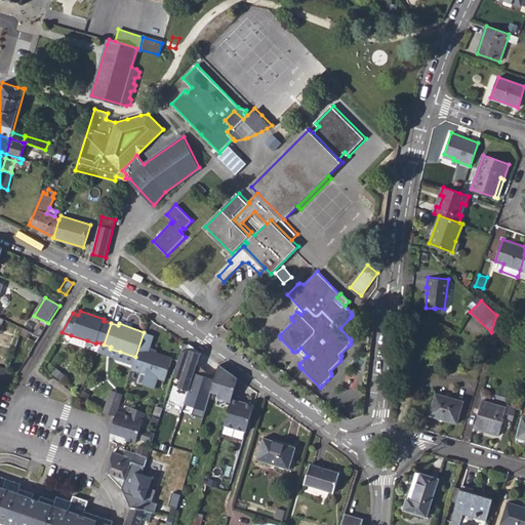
[(490,341),(496,344),(500,328),(497,327),(494,326),(490,341)]
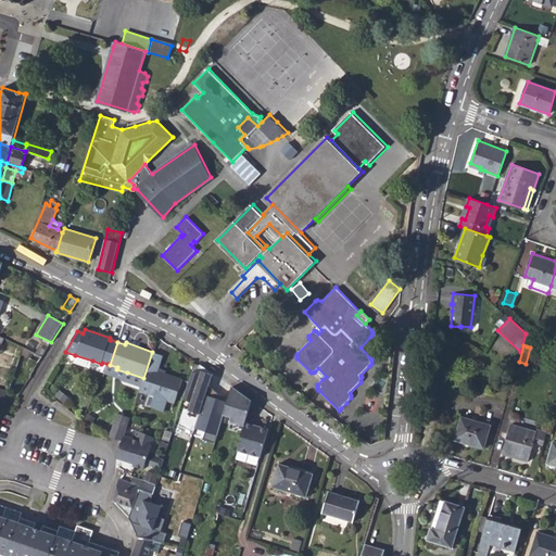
[(39,364),(42,356),(24,348),(22,354),(39,364)]
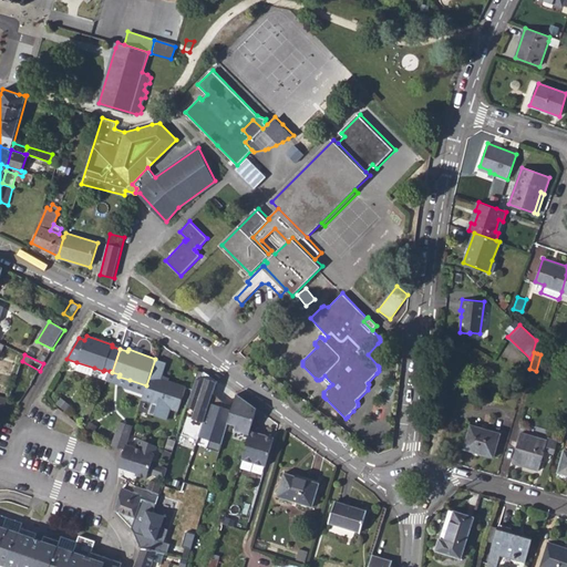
[(177,411),(185,387),(161,379),(166,363),(155,359),(146,385),(144,394),(142,399),(153,402),(148,413),(166,420),(169,408),(177,411)]
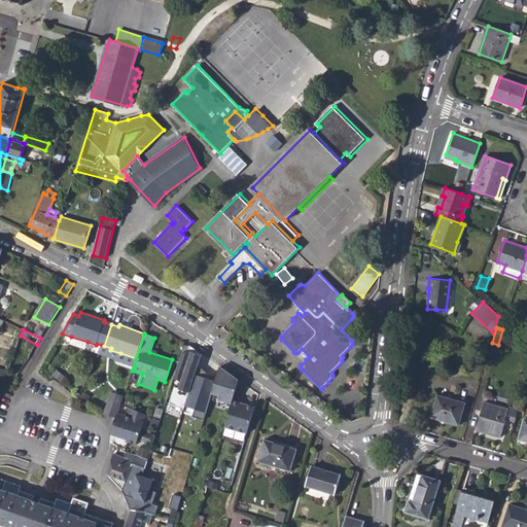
[(69,344),(84,350),(88,342),(71,337),(69,344)]
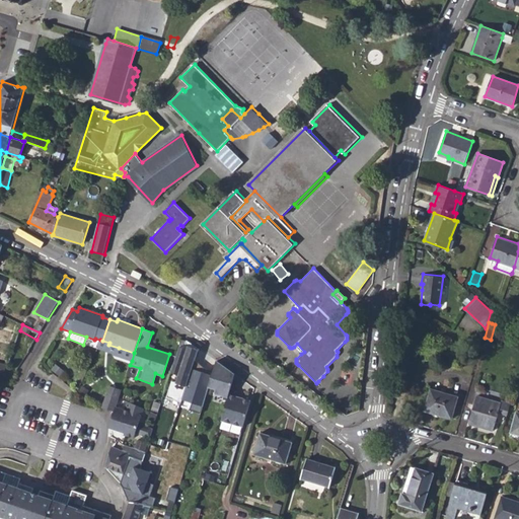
[(181,395),(197,348),(186,340),(182,348),(183,349),(181,354),(177,353),(173,364),(176,365),(173,375),(170,374),(168,382),(171,383),(168,391),(181,395)]
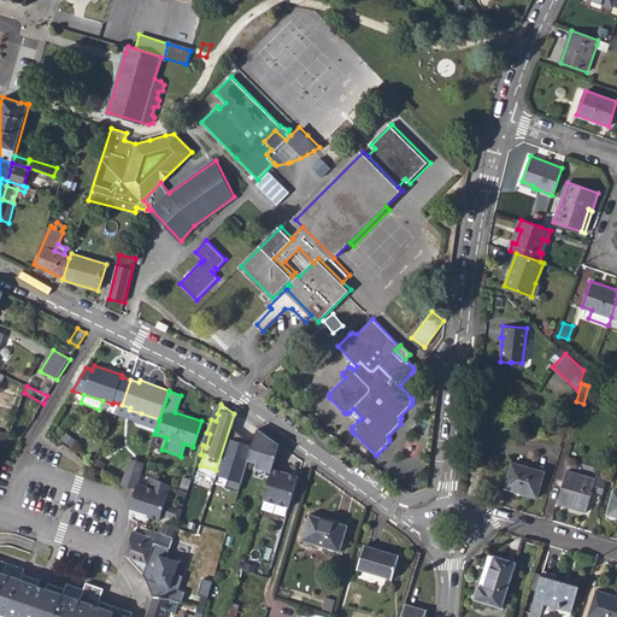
[(358,421),(362,418),(353,409),(350,412),(358,421)]
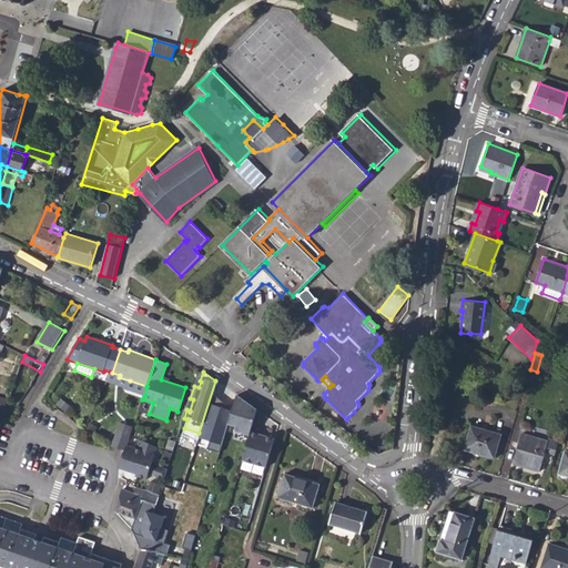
[(144,395),(146,386),(130,381),(127,388),(144,395)]
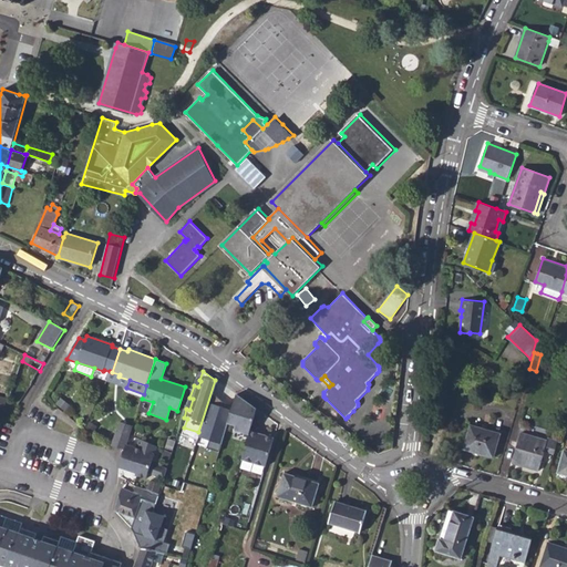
[(210,401),(229,414),(235,393),(217,381),(210,401)]
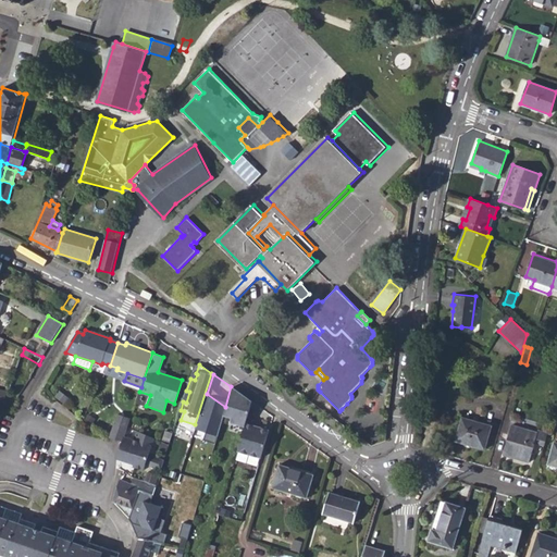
[(232,418),(230,422),(245,426),(247,418),(252,403),(252,401),(232,387),(224,415),(232,418)]
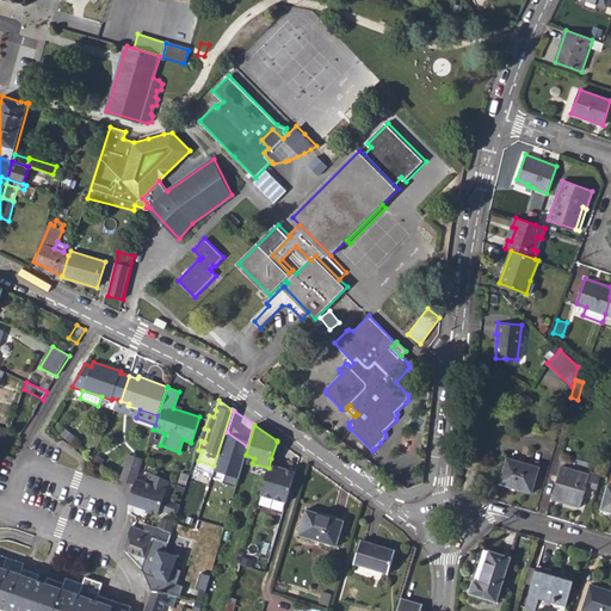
[(68,442),(73,437),(63,430),(60,434),(68,442)]
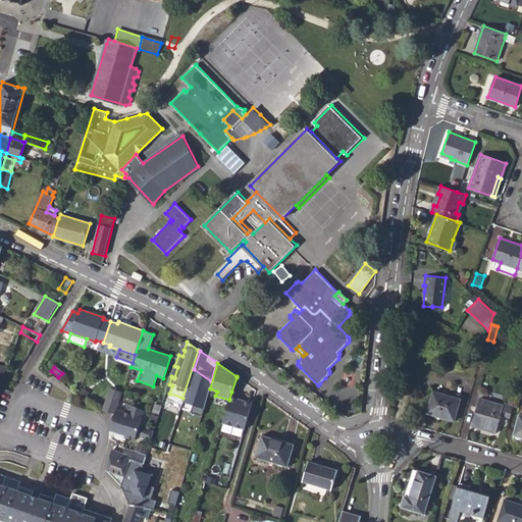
[(105,411),(109,412),(114,414),(116,409),(119,400),(120,396),(122,392),(109,387),(102,411),(105,411)]
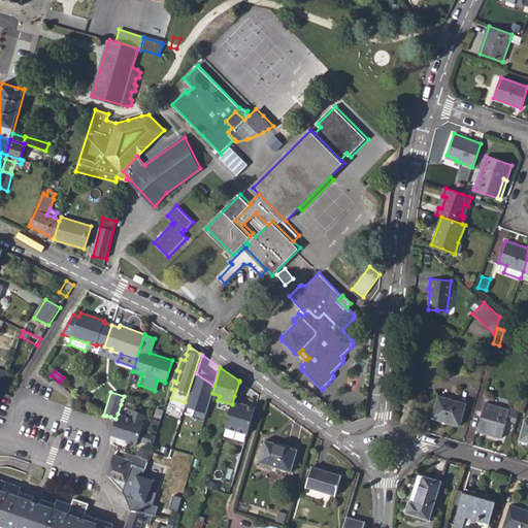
[(248,433),(256,406),(241,402),(242,398),(234,396),(232,404),(226,427),(248,433)]
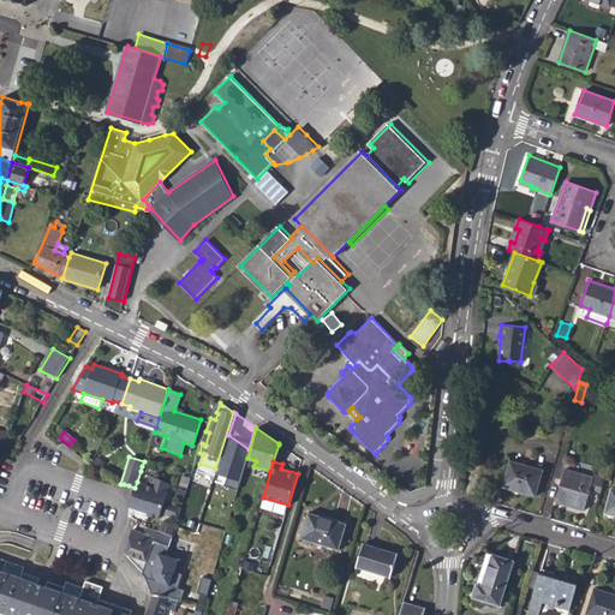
[(536,496),(543,470),(511,461),(503,487),(536,496)]
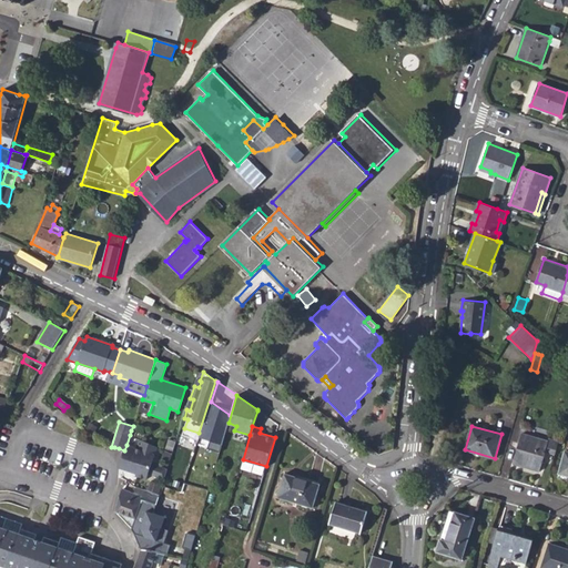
[(513,464),(539,470),(546,450),(556,454),(560,440),(549,437),(548,440),(521,433),(513,464)]
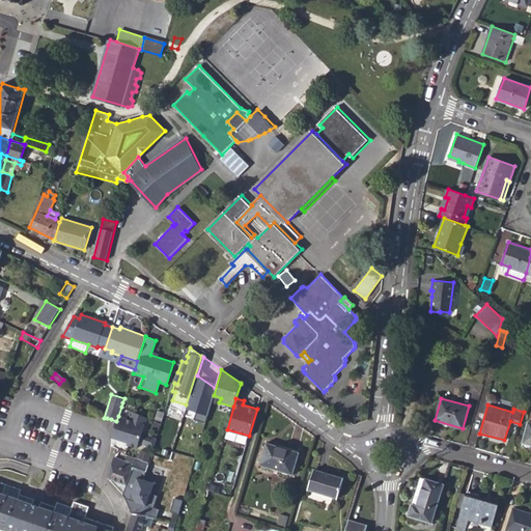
[(128,419),(118,416),(116,422),(111,436),(120,439),(129,442),(128,444),(137,447),(139,442),(151,446),(155,438),(142,432),(147,418),(131,411),(128,419)]
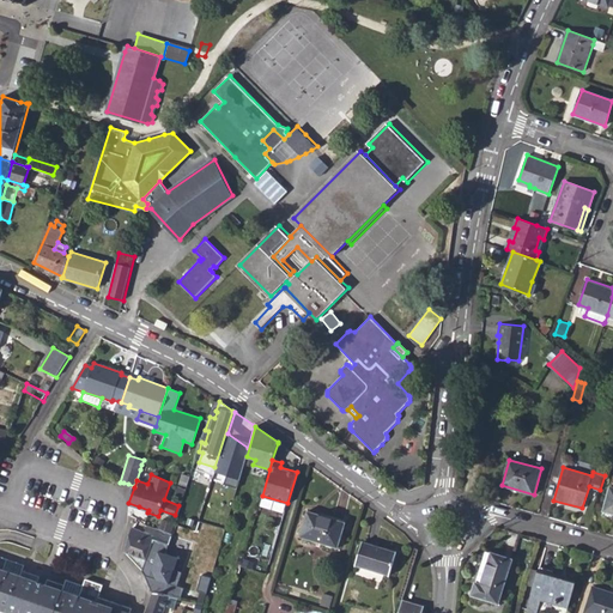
[(338,548),(345,523),(308,511),(299,536),(338,548)]
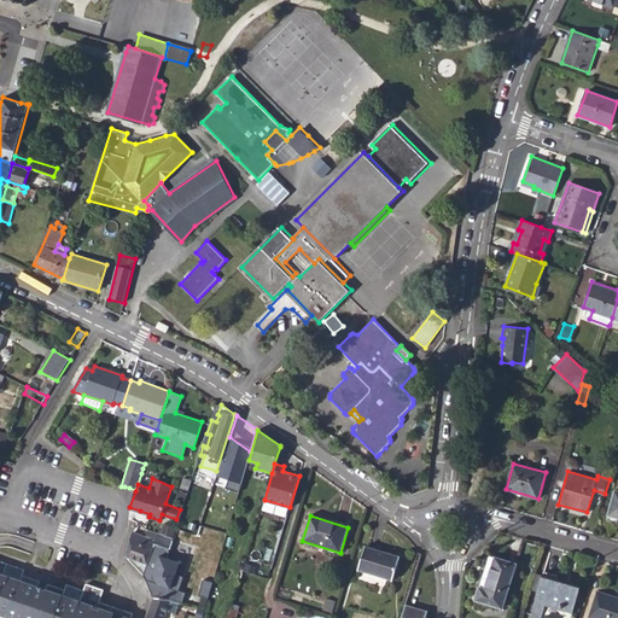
[(146,565),(149,561),(155,542),(163,546),(170,547),(173,541),(173,540),(149,532),(147,531),(146,536),(134,531),(126,557),(146,565)]
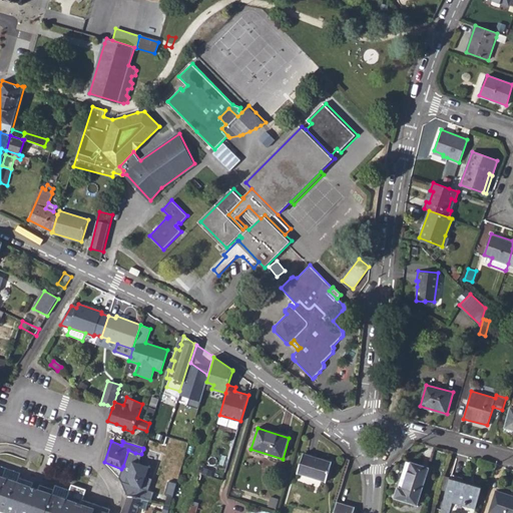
[(152,475),(158,453),(147,450),(143,449),(141,454),(135,453),(130,468),(152,475)]
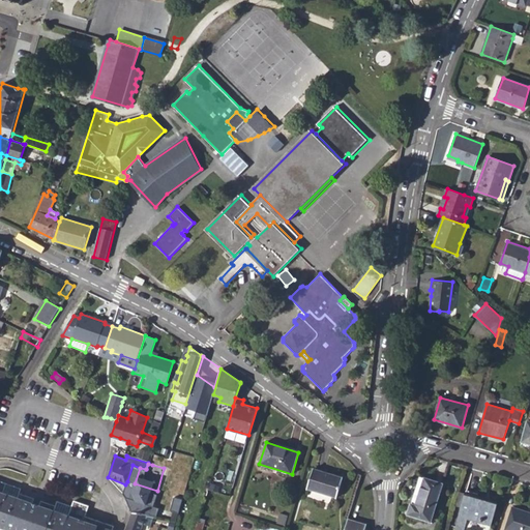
[(336,498),(342,477),(314,469),(307,489),(336,498)]
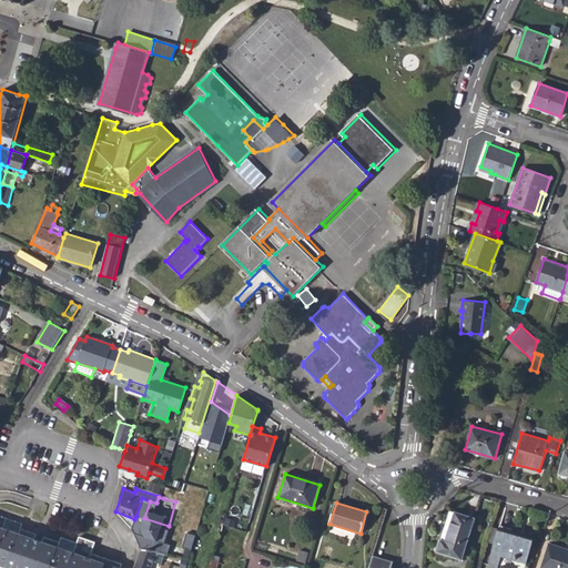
[(437,551),(463,560),(475,517),(455,511),(454,513),(445,541),(440,540),(437,551)]
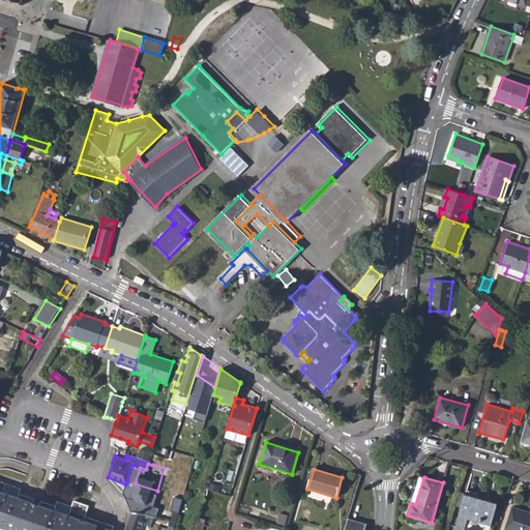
[(415,505),(423,478),(419,477),(411,504),(415,505)]
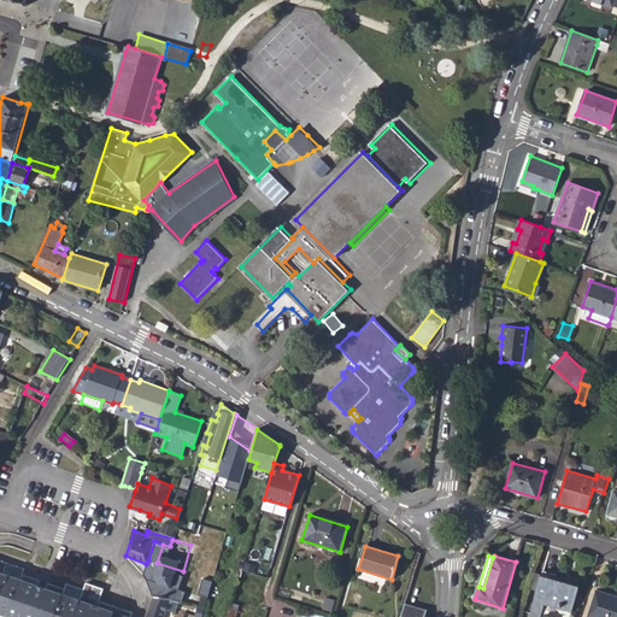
[(0,613),(7,616),(130,616),(133,612),(117,606),(99,600),(104,588),(87,583),(84,588),(81,599),(70,595),(63,593),(65,588),(48,583),(47,588),(37,585),(40,580),(23,574),(21,579),(4,573),(7,562),(0,559),(0,613)]
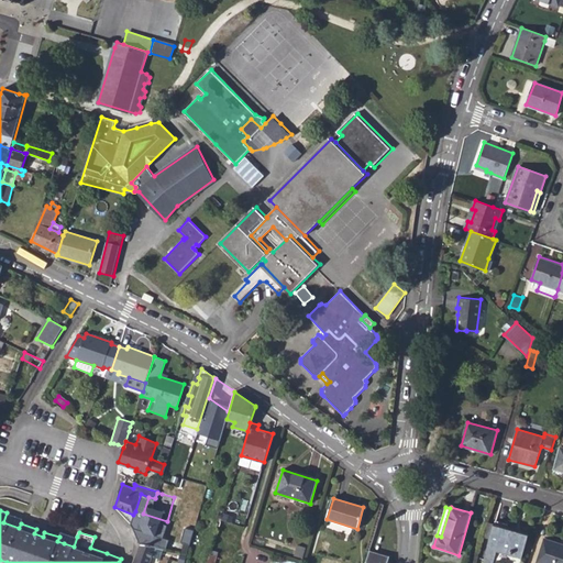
[(19,528),(21,523),(23,518),(7,512),(3,522),(19,528)]
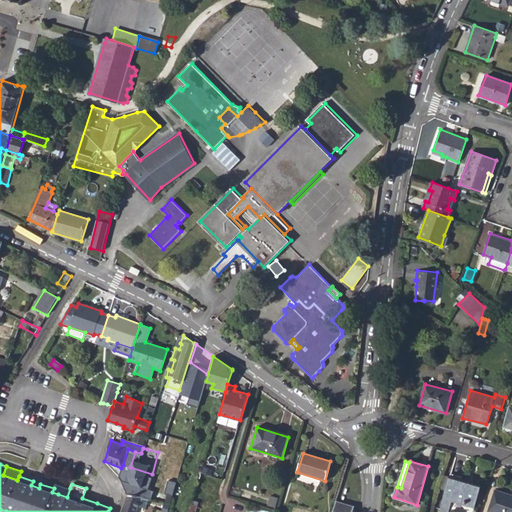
[(126,481),(147,489),(152,474),(130,467),(126,481)]
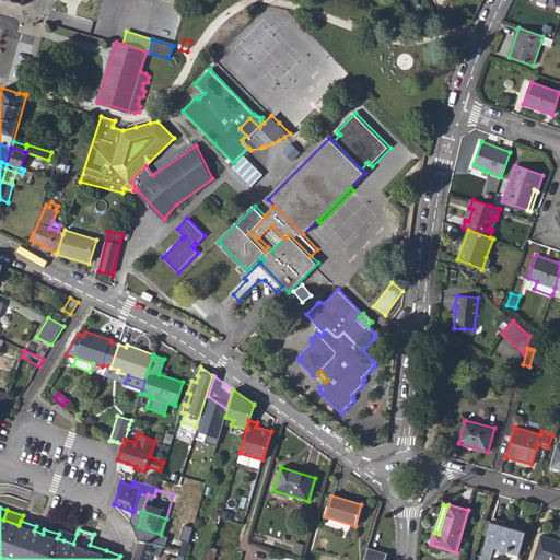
[(483,559),(490,559),(494,548),(517,555),(524,533),(504,526),(505,522),(493,518),(480,559),(483,559)]
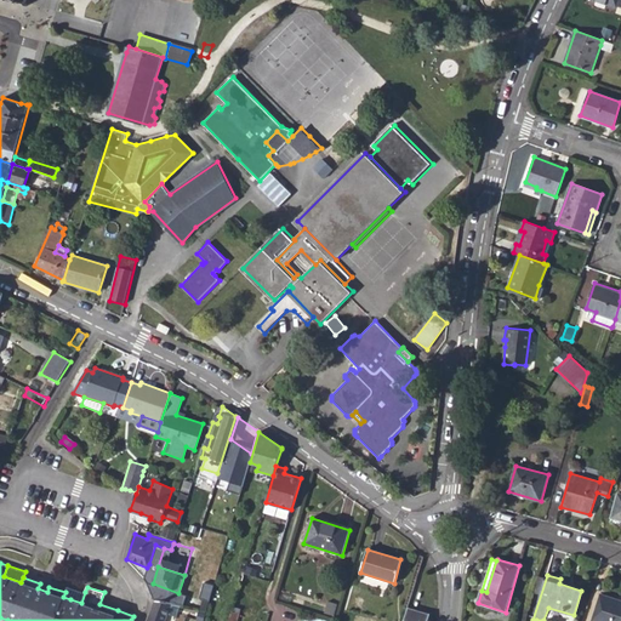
[(70,599),(81,603),(85,592),(67,586),(66,592),(63,597),(70,599)]
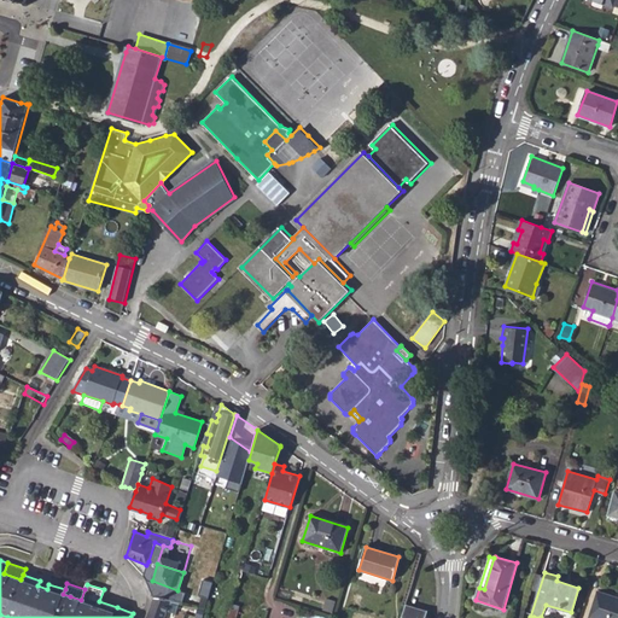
[(617,617),(617,598),(598,592),(588,617),(617,617)]
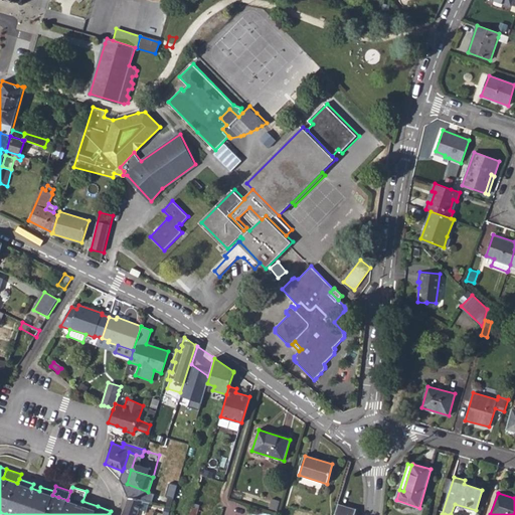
[(139,514),(141,510),(144,512),(146,506),(143,505),(144,502),(144,501),(127,498),(127,499),(121,514),(139,514)]
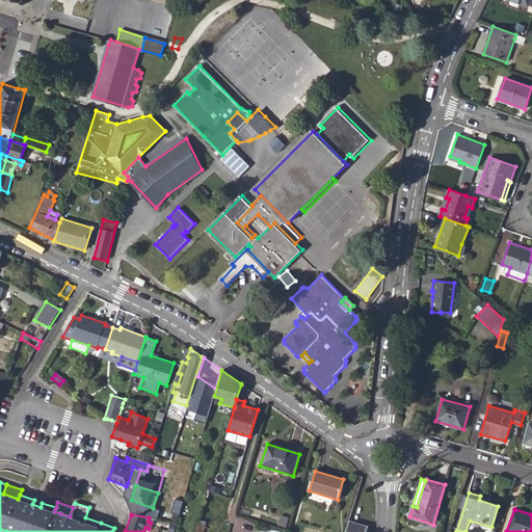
[(286,528),(289,517),(281,515),(277,526),(286,528)]
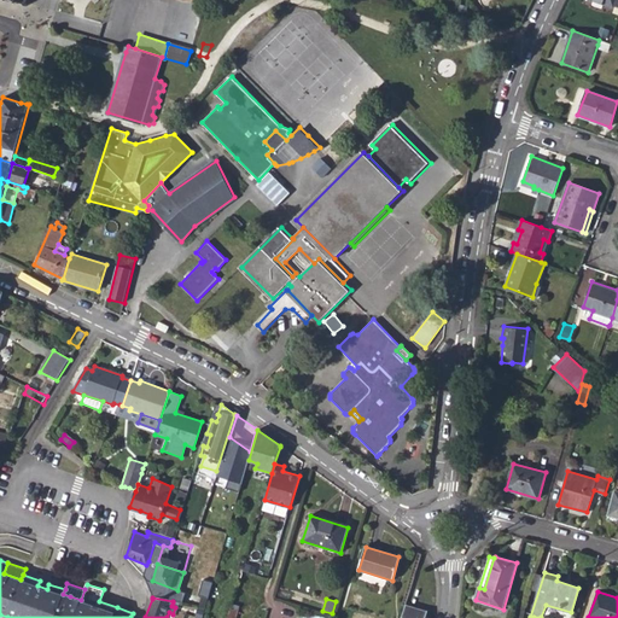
[(237,617),(240,605),(235,605),(234,610),(231,608),(228,614),(237,617)]
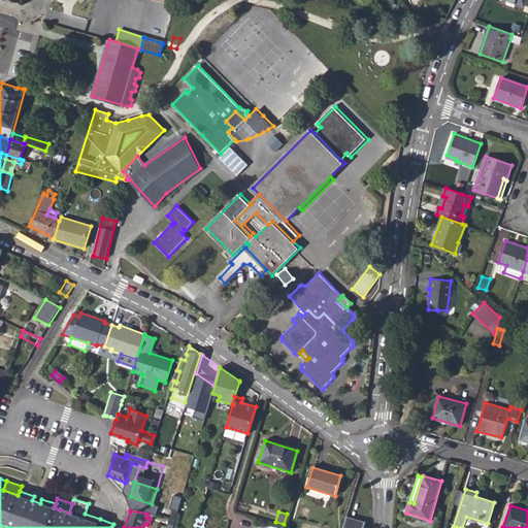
[(363,527),(365,523),(347,518),(342,527),(363,527)]
